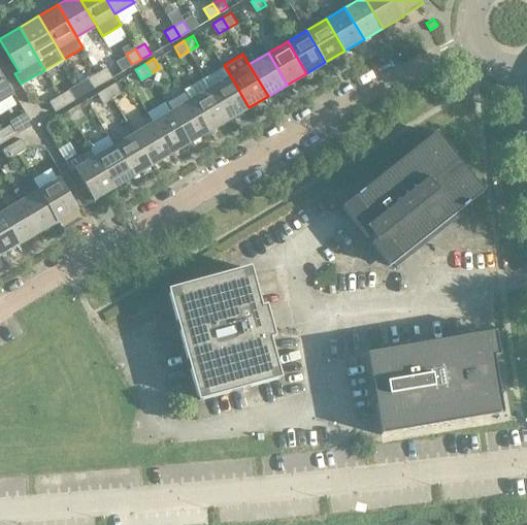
[(106,66),(97,71),(103,81),(112,76),(106,66)]
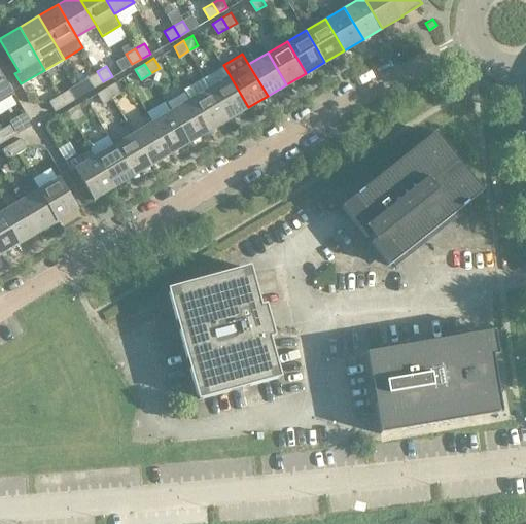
[(103,81),(97,71),(88,77),(94,86),(103,81)]
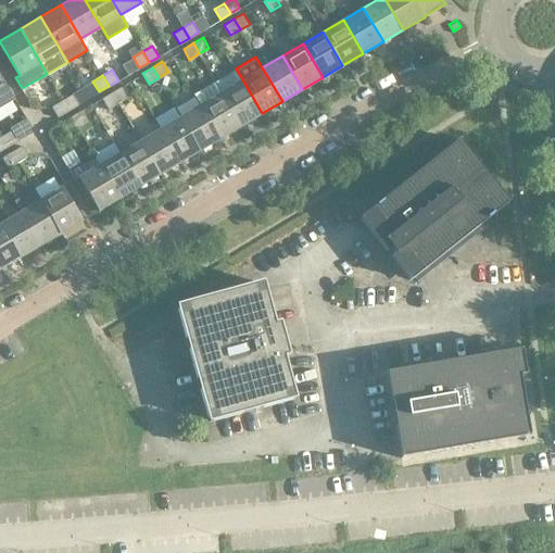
[(262,113),(242,79),(222,92),(241,125),(262,113)]
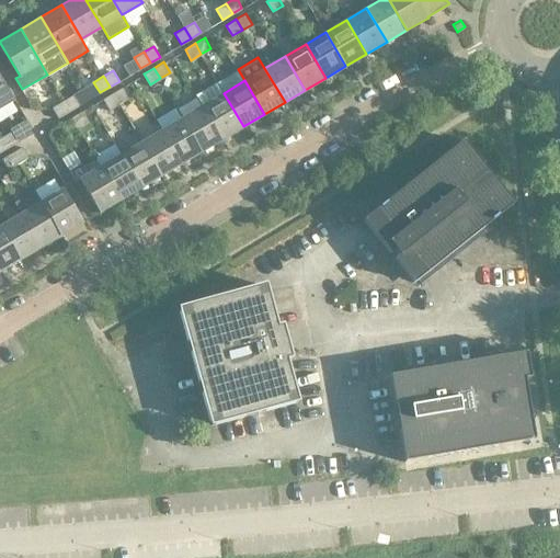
[(196,93),(203,105),(223,139),(243,126),(224,93),(217,81),(196,93)]
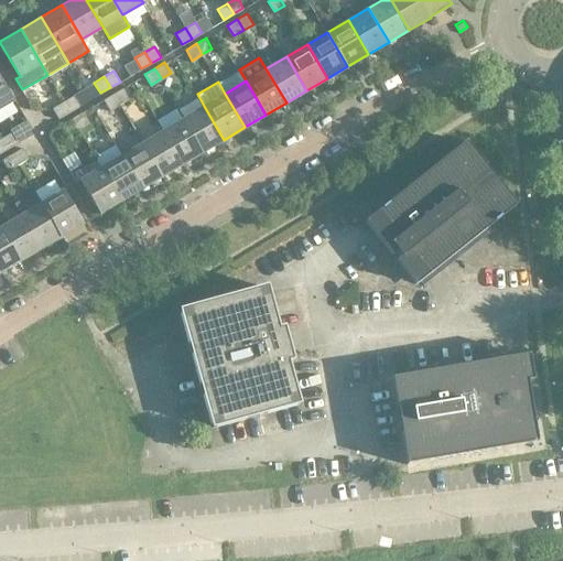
[(130,97),(123,86),(114,93),(120,104),(130,97)]
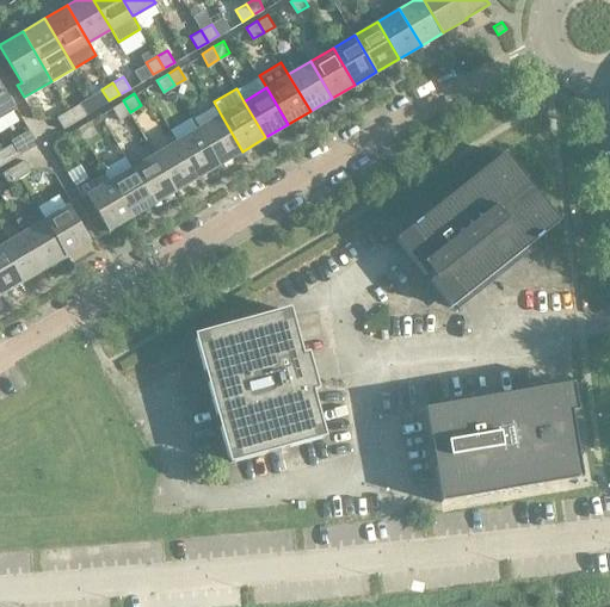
[(130,112),(123,100),(112,106),(119,118),(130,112)]
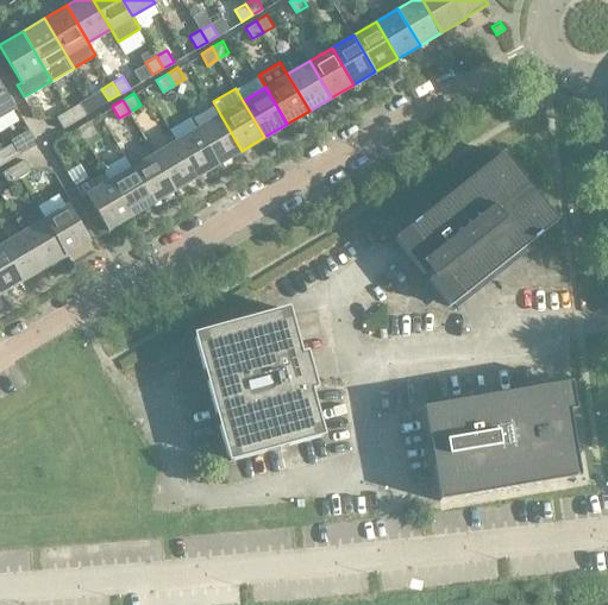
[(80,102),(69,108),(75,120),(86,113),(80,102)]
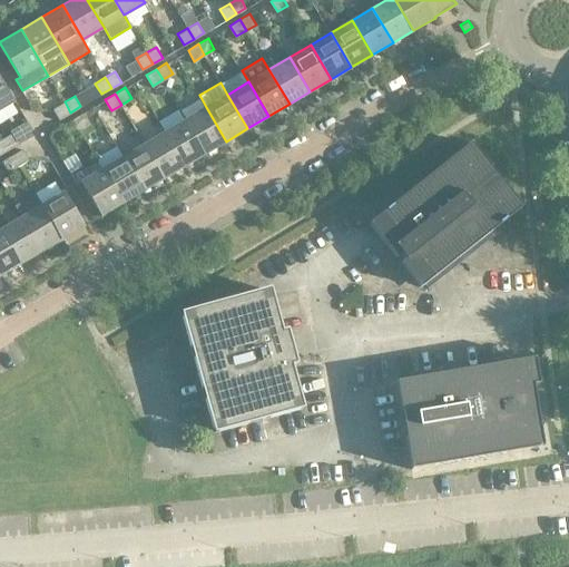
[(70,113),(65,101),(54,108),(59,119),(70,113)]
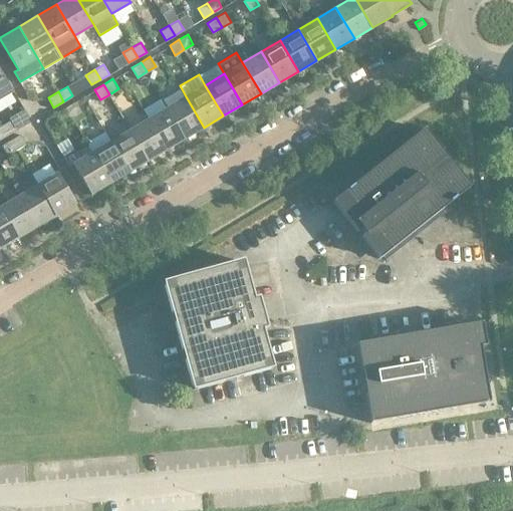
[(204,128),(186,96),(168,107),(186,139),(204,128)]
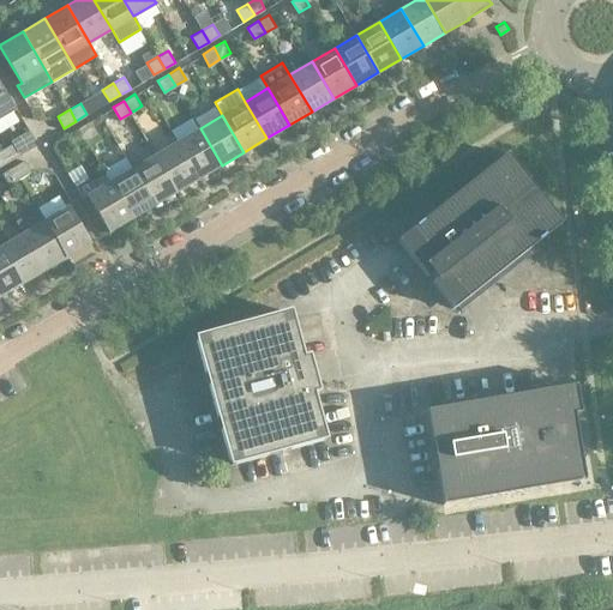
[(97,132),(90,120),(79,126),(86,138),(97,132)]
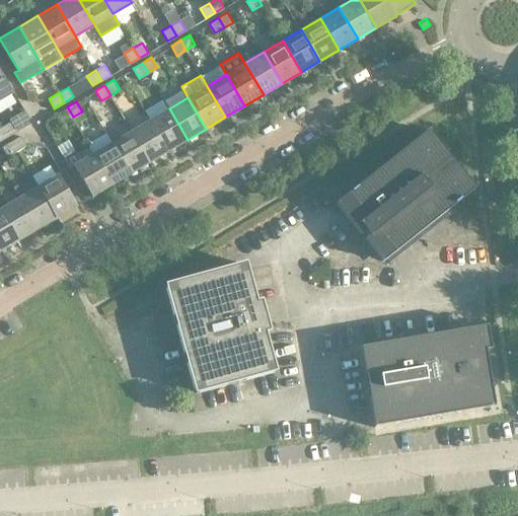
[(73,117),(67,106),(57,113),(63,123),(73,117)]
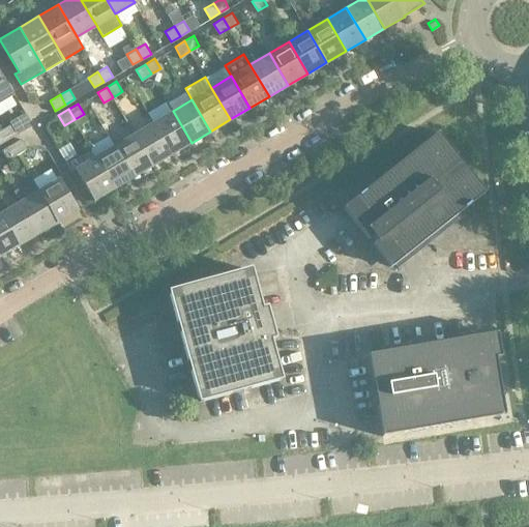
[(192,143),(173,111),(153,122),(172,154),(192,143)]
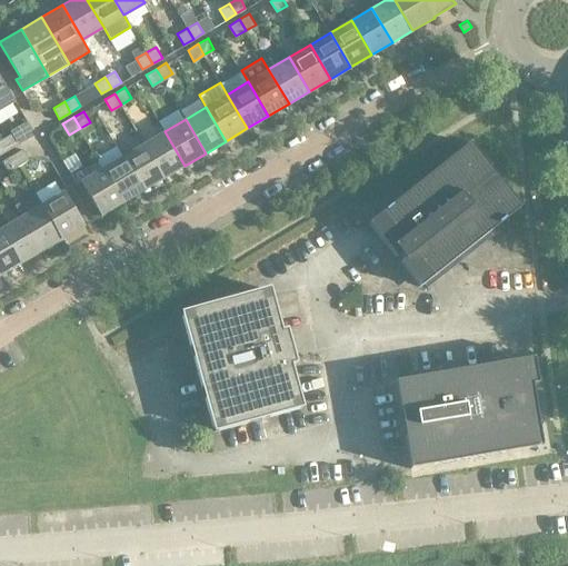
[(13,131),(2,138),(9,148),(20,141),(13,131)]
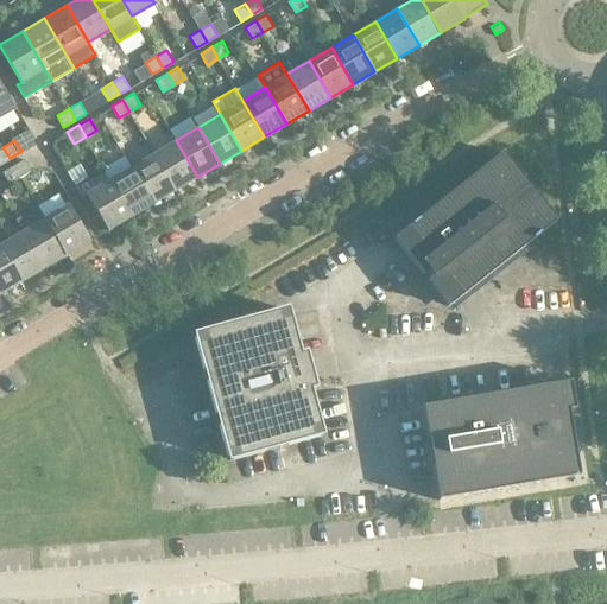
[(197,177),(176,140),(153,153),(176,190),(197,177)]
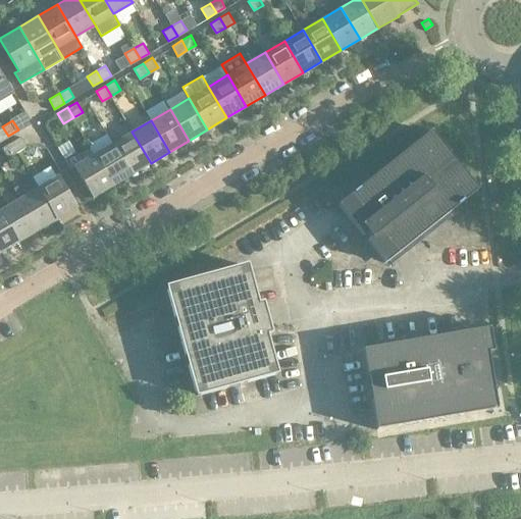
[(0,141),(8,136),(2,126),(0,126),(0,141)]
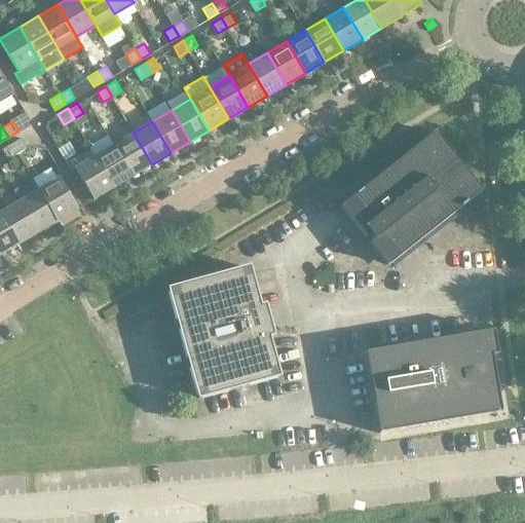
[(381,173),(376,177),(341,204),(366,236),(370,233),(395,264),(396,264),(394,260),(453,212),(456,216),(457,215),(454,212),(463,204),(482,189),(435,131),(381,173)]
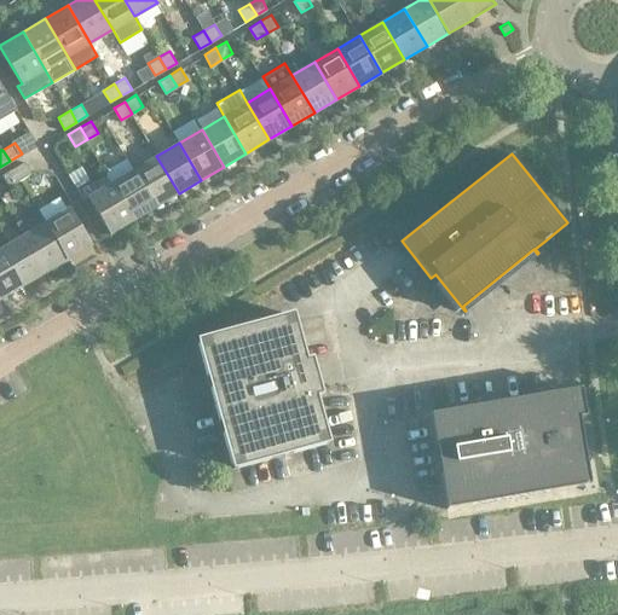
[(179,193),(156,156),(134,169),(156,207),(179,193)]
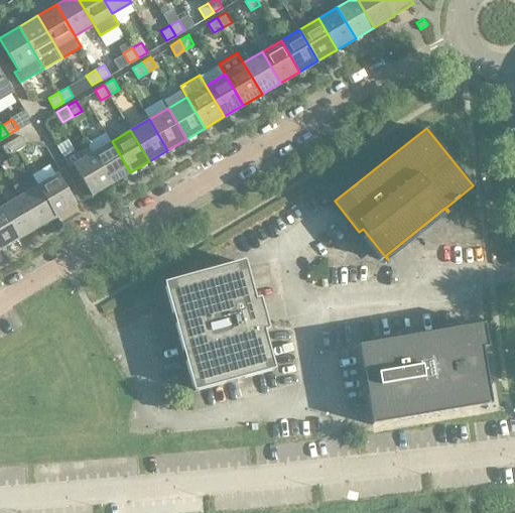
[(27,143),(21,133),(11,139),(17,149),(27,143)]
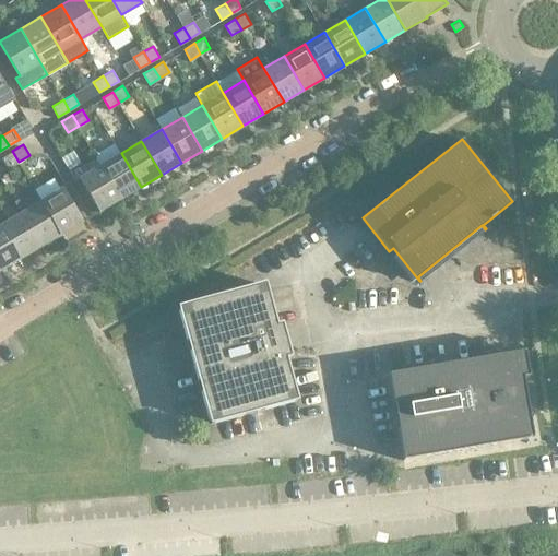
[(19,162),(12,151),(2,157),(9,167),(19,162)]
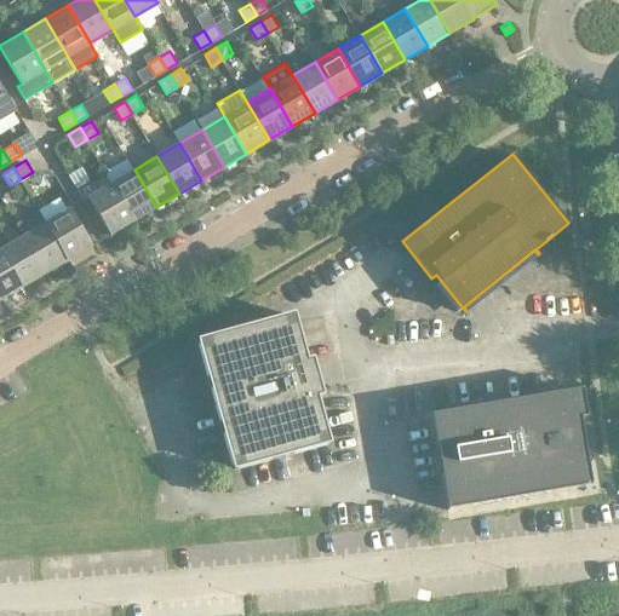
[(156,207),(135,170),(112,183),(133,220),(156,207)]
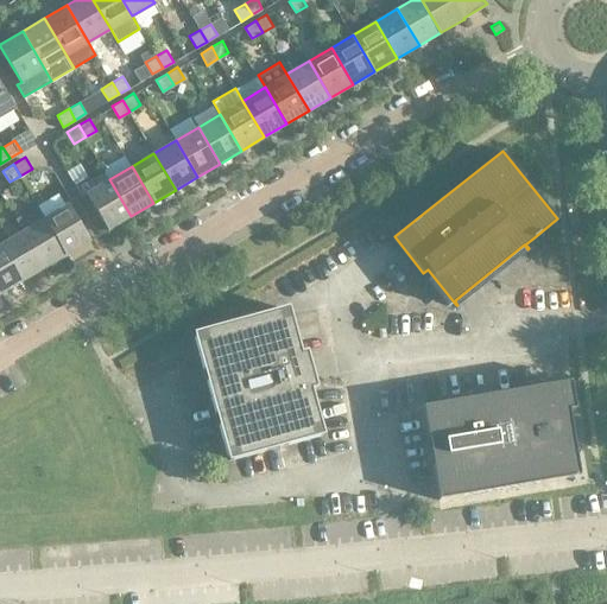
[(88,176),(75,183),(83,196),(87,194),(108,229),(131,216),(109,179),(105,171),(90,179),(88,176)]
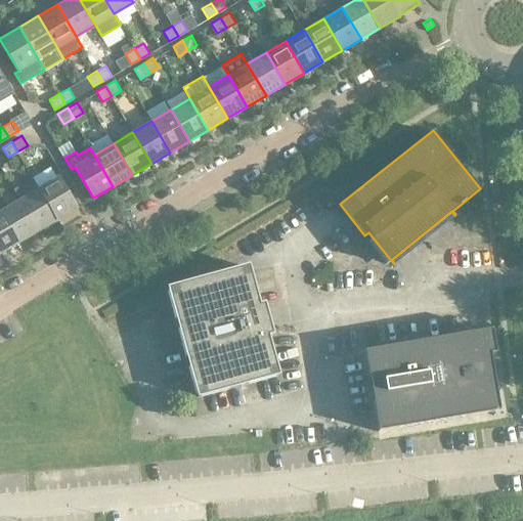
[(56,177),(39,187),(57,219),(78,207),(58,175),(56,176),(56,177)]
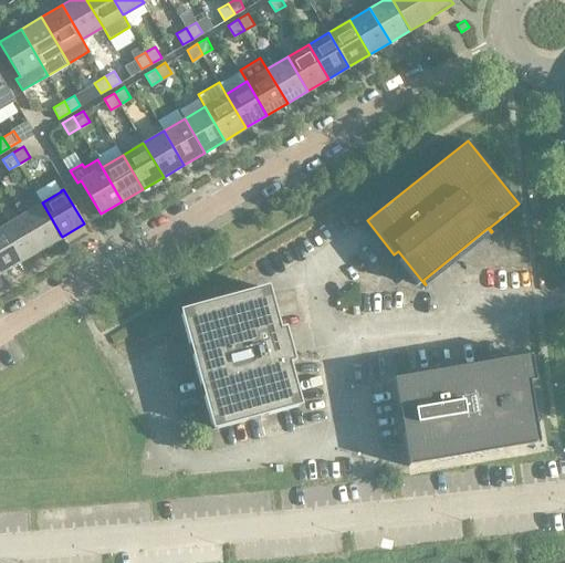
[(14,204),(21,215),(42,249),(62,237),(42,202),(35,191),(14,204)]
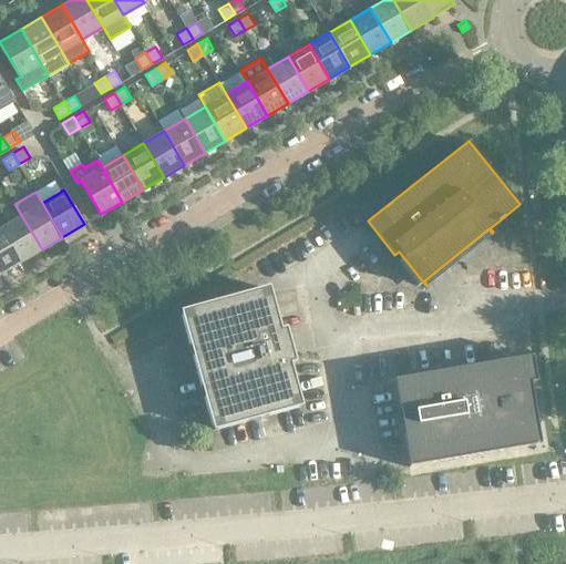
[(42,249),(21,215),(1,227),(21,262),(42,249)]
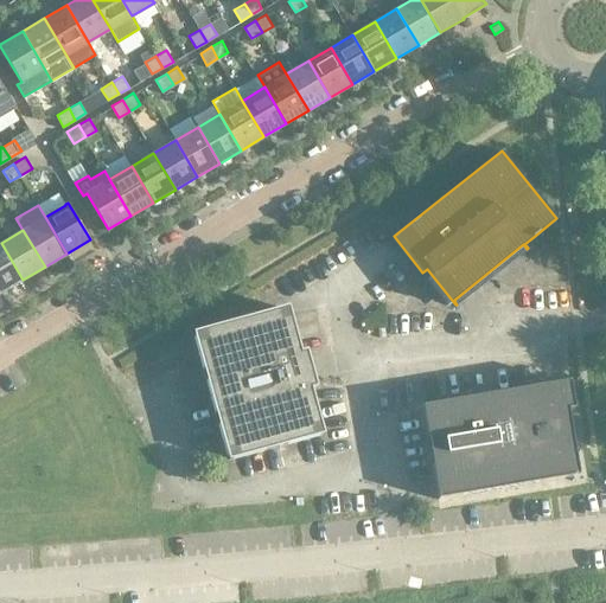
[(23,280),(1,243),(0,243),(0,292),(0,293),(23,280)]
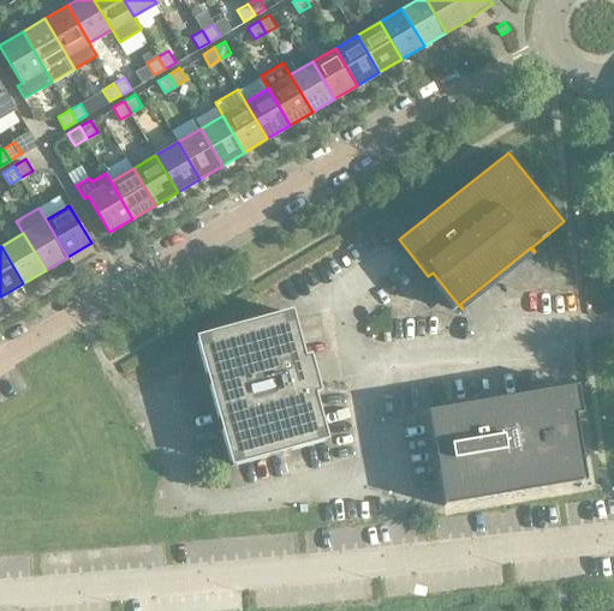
[(304,357),(291,311),(198,336),(233,462),(326,437),(313,390),(323,388),(314,354),(304,357)]
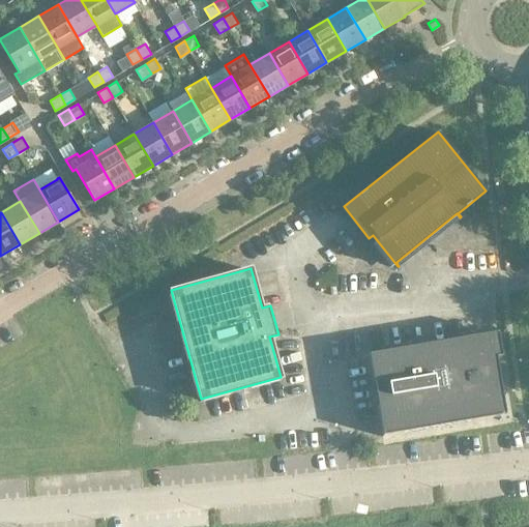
[(497,331),(478,334),(369,353),(383,435),(505,414),(496,356),(501,355),(497,331)]
